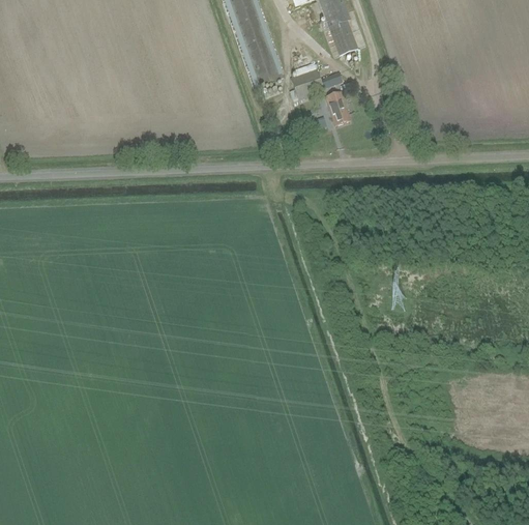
[(229,0),(259,83),(282,76),(255,0),(229,0)]
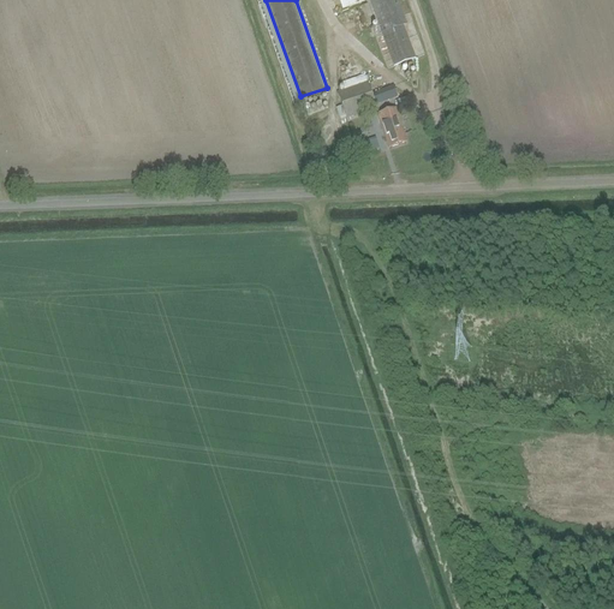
[(368,0),(379,29),(407,18),(400,0),(368,0)]
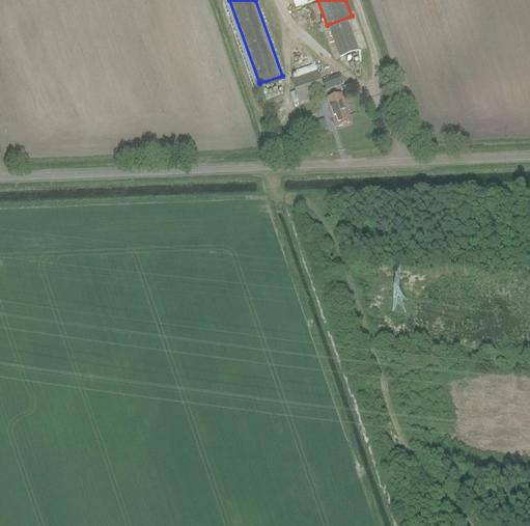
[(342,53),(359,47),(347,19),(332,25),(342,53)]
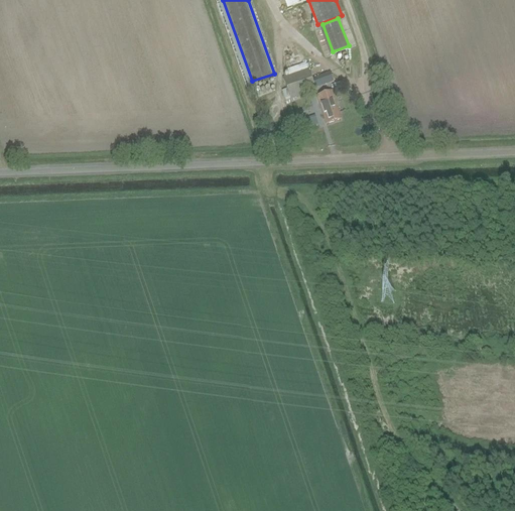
[(312,75),(309,66),(284,75),(291,96),(316,87),(316,85),(335,78),(332,69),(312,75)]
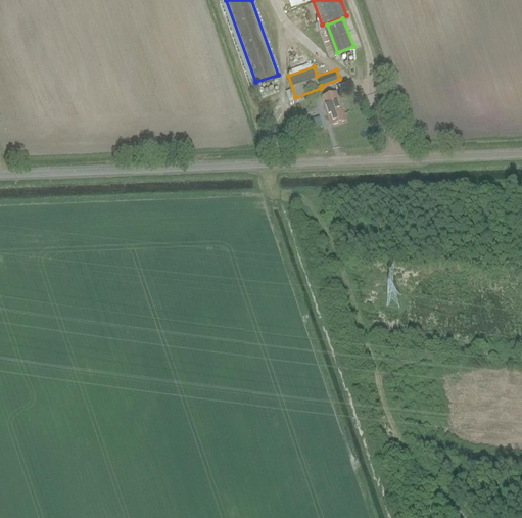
[(346,118),(337,89),(323,94),(332,122),(346,118)]
